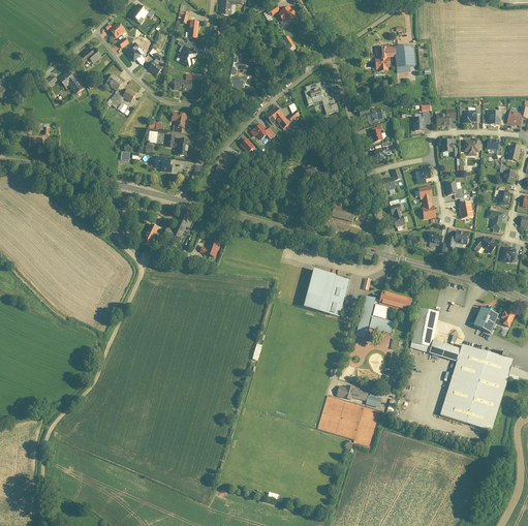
[(220,0),(219,13),(230,14),(231,5),(240,6),(241,0),(228,0),(228,1),(220,0)]
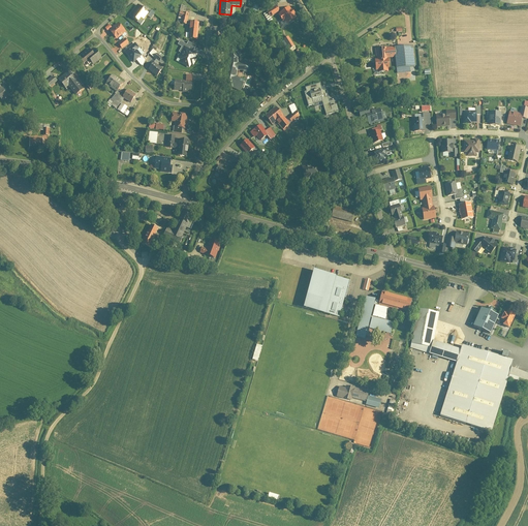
[(137,3),(129,12),(137,20),(146,10),(137,3)]
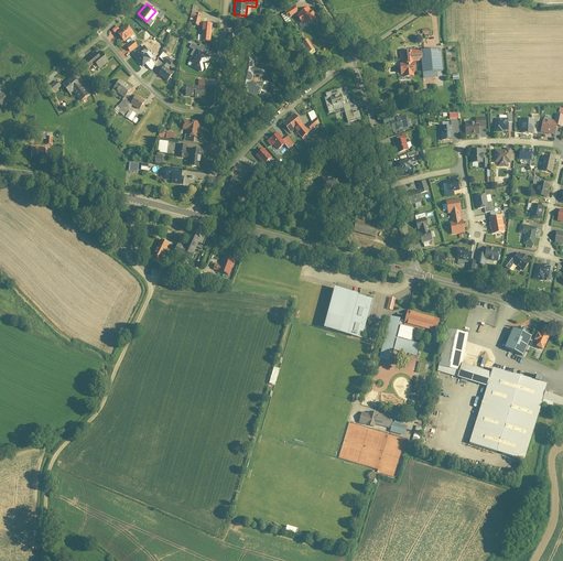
[(293,4),(284,12),(288,17),(298,10),(293,4)]
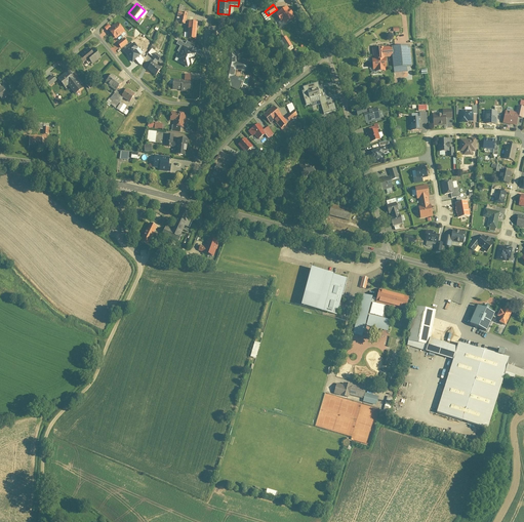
[(288,7),(284,9),(283,6),(276,10),(280,17),(278,18),(281,24),(290,18),(287,14),(291,12),(288,7)]
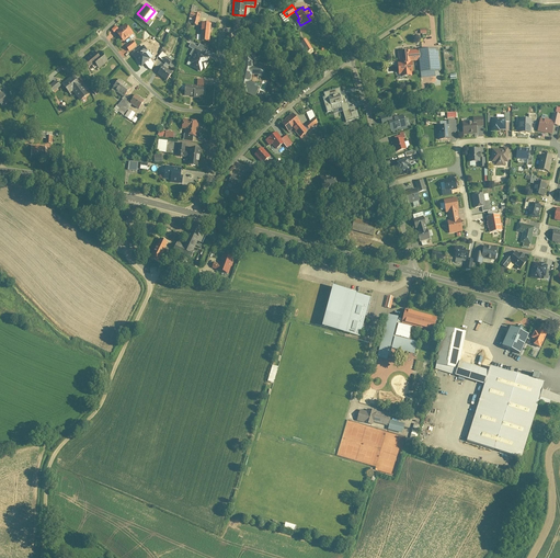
[(189,14),(193,15),(191,24),(197,25),(200,12),(189,11),(189,14)]
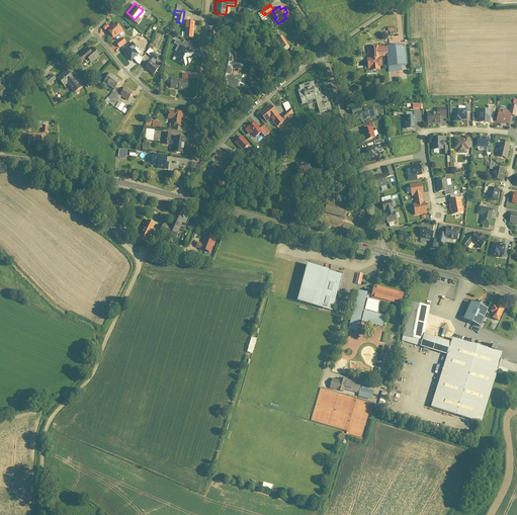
[(186,19),(184,31),(181,31),(180,36),(184,36),(183,37),(192,38),(194,20),(186,19)]
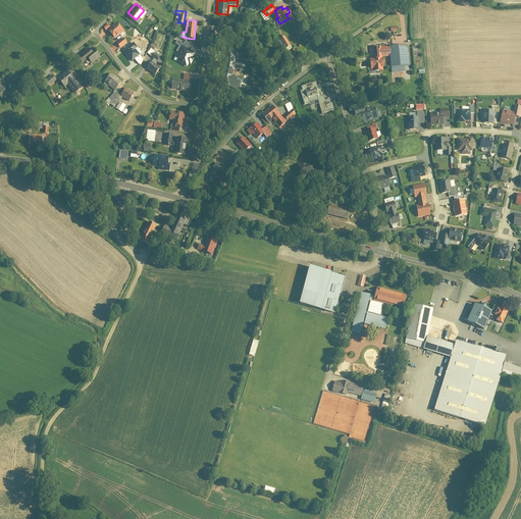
[(115,20),(106,28),(114,38),(123,31),(115,20)]
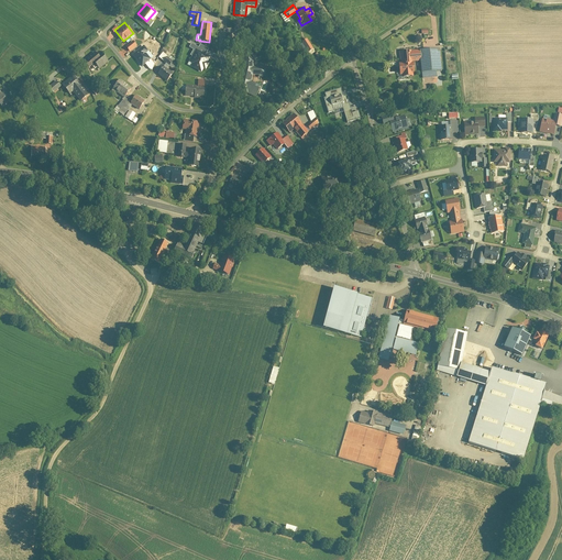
[(307,37),(300,41),(307,52),(313,48),(307,37)]
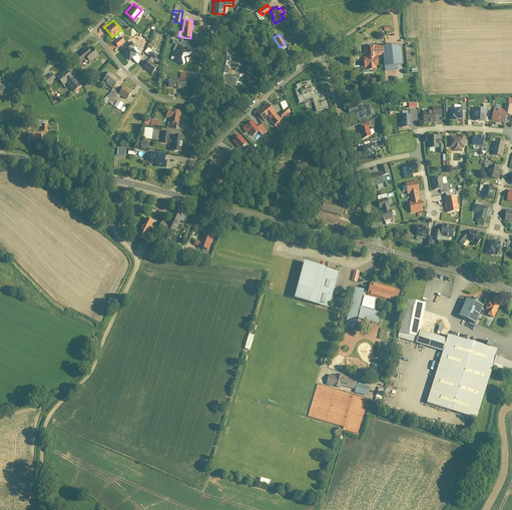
[(120,37),(114,42),(118,47),(124,42),(120,37)]
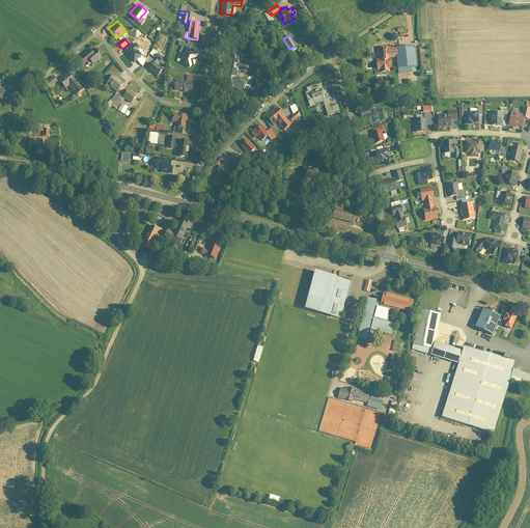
[(192,57),(195,51),(193,50),(195,45),(188,39),(186,43),(179,38),(176,43),(180,45),(177,50),(180,52),(178,55),(182,57),(180,60),(188,64),(190,61),(192,62),(194,58),(192,57)]
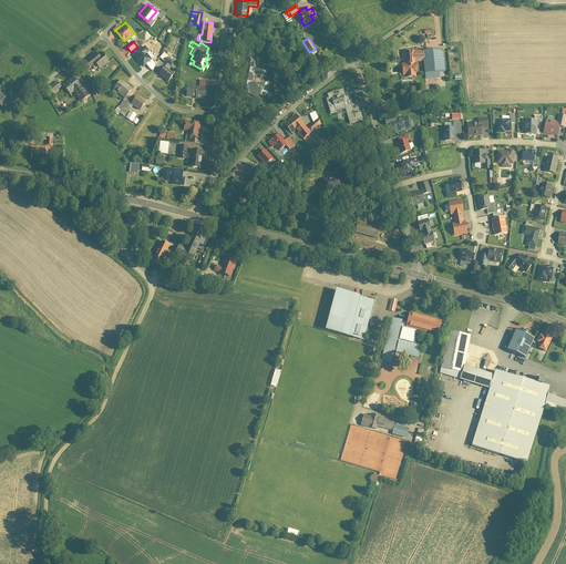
[(424,59),(425,78),(440,77),(440,71),(444,71),(442,47),(423,48),(423,49),(401,50),(403,77),(415,75),(414,60),(424,59)]
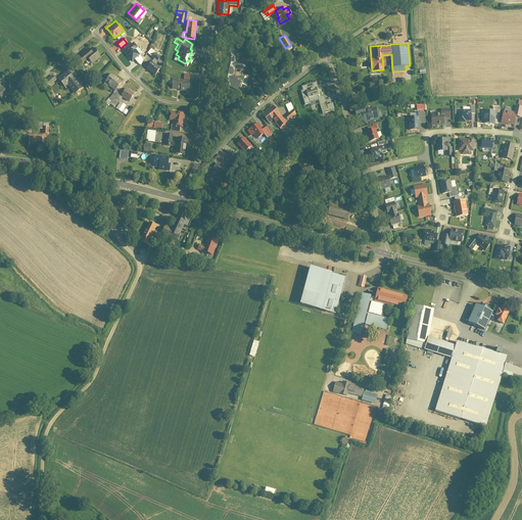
[(87,47),(77,55),(83,62),(87,58),(91,63),(100,56),(94,50),(91,52),(87,47)]
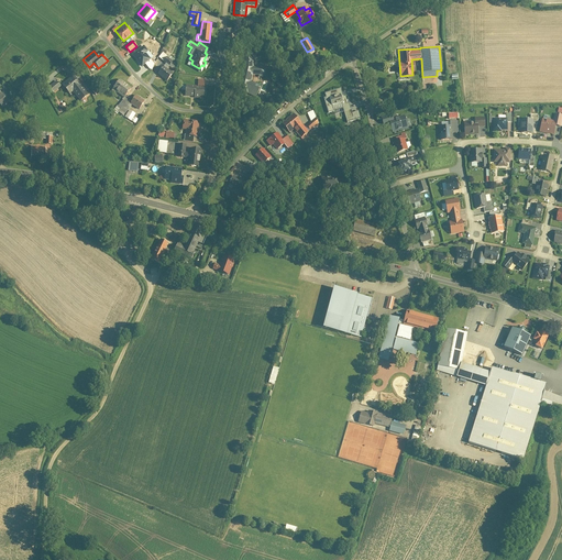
[(163,51),(157,57),(168,65),(173,59),(163,51)]
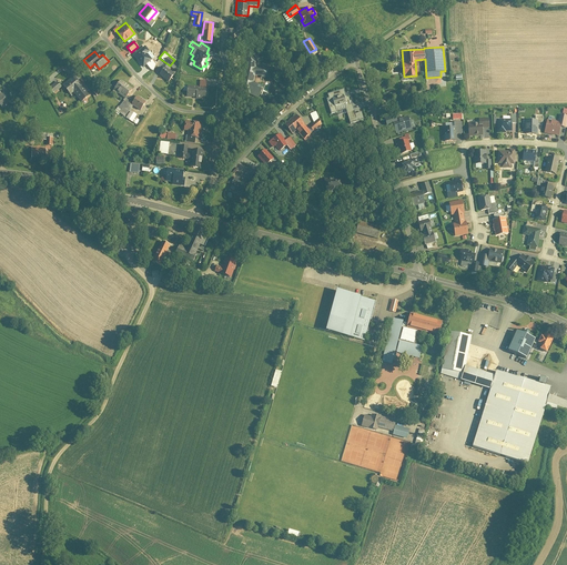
[(263,87),(253,81),(253,76),(266,76),(266,66),(254,66),(255,56),(244,54),(240,92),(252,93),(257,97),(263,87)]
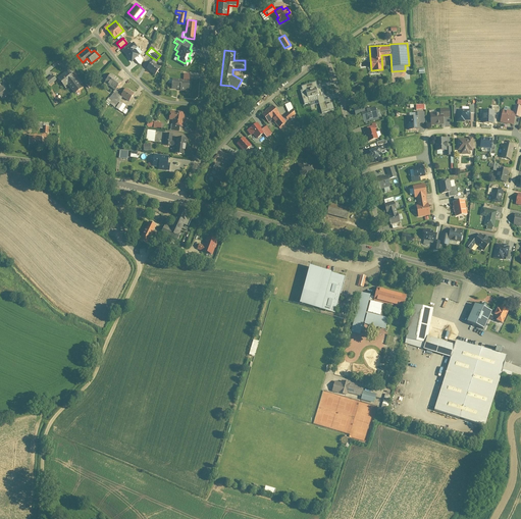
[(152,61),(146,67),(154,74),(160,67),(152,61)]
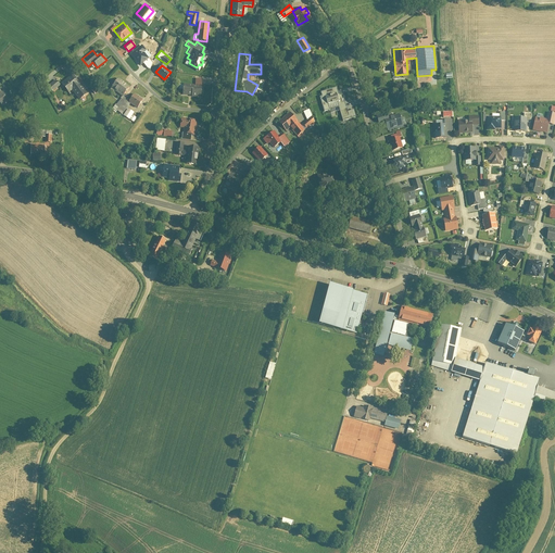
[(68,91),(70,89),(78,99),(86,92),(77,83),(71,75),(61,83),(68,91)]
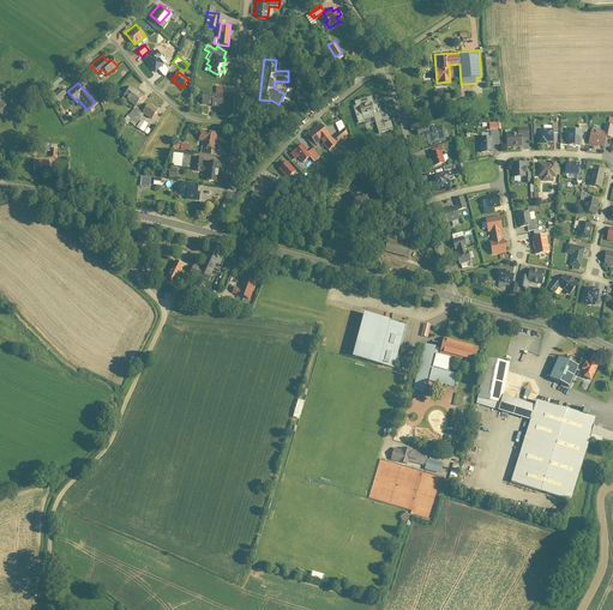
[(136,126),(137,125),(142,130),(148,122),(143,118),(145,114),(150,118),(157,109),(148,102),(143,108),(137,104),(143,96),(131,85),(122,96),(133,104),(124,116),(136,126)]
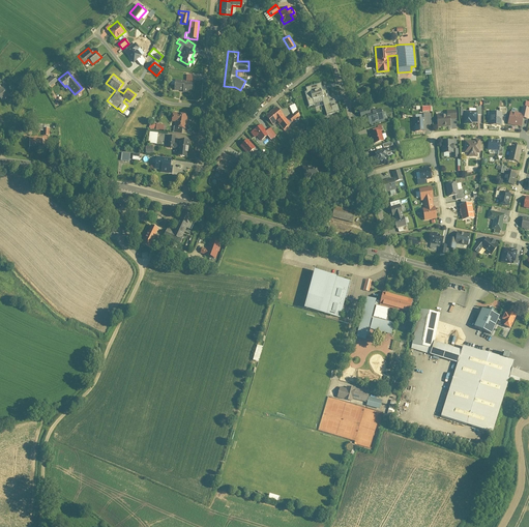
[(43,81),(49,87),(56,80),(51,75),(43,81)]
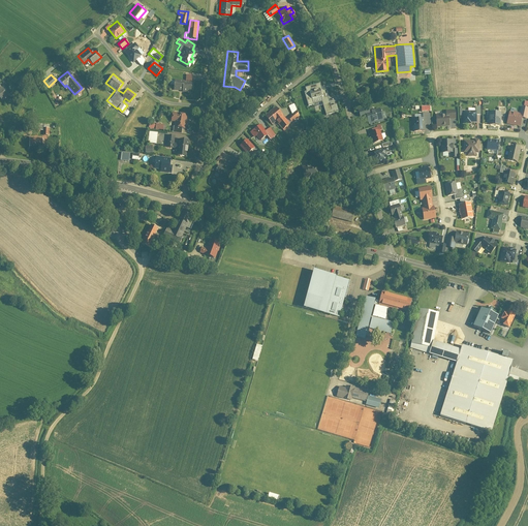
[(174,80),(173,89),(190,91),(191,82),(174,80)]
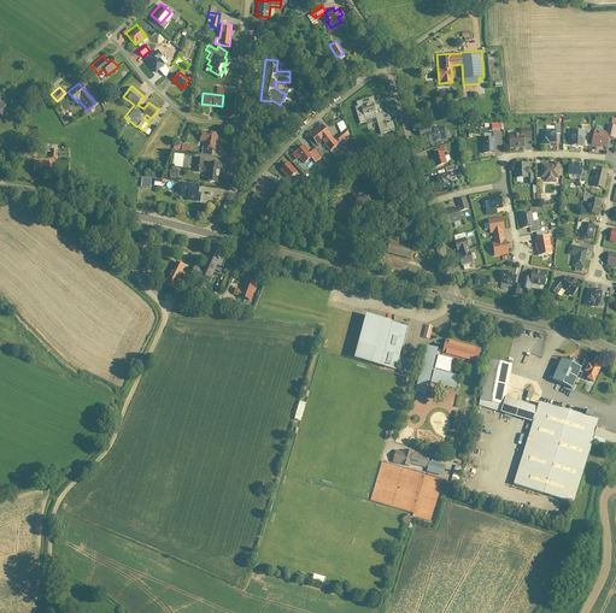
[(375,102),(373,94),(353,100),(355,104),(353,105),(359,122),(364,121),(363,113),(371,111),(377,128),(386,125),(377,101),(375,102)]
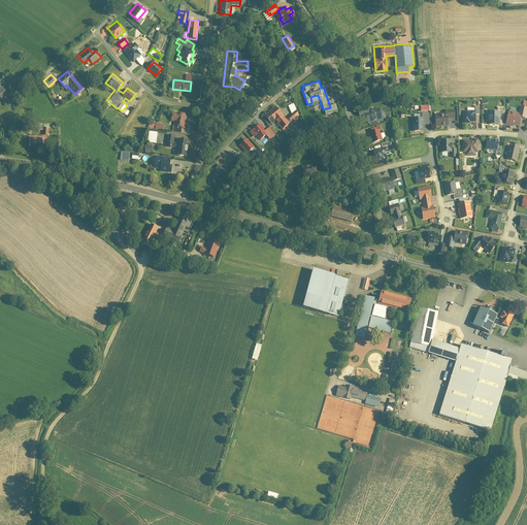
[(0,97),(1,98),(8,92),(0,83),(0,97)]
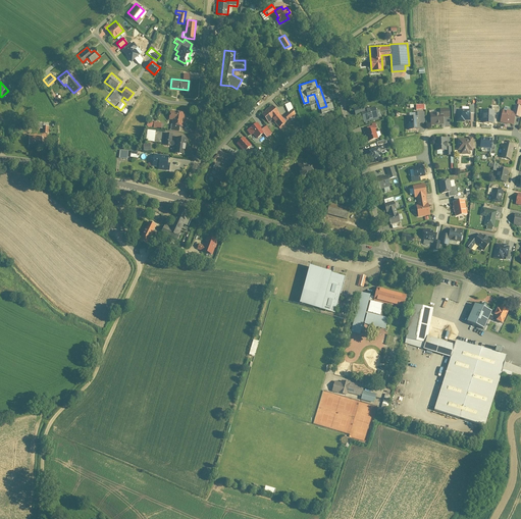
[(268,121),(272,118),(279,128),(285,122),(270,104),(260,113),(268,121)]
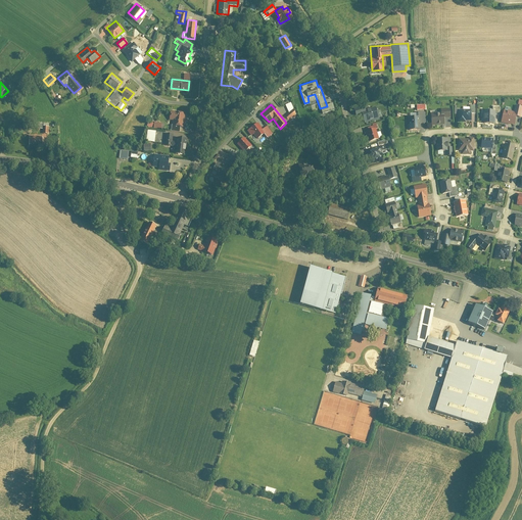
[(494,122),(494,113),(500,113),(500,104),(492,104),(492,108),(482,108),(482,122),(494,122)]
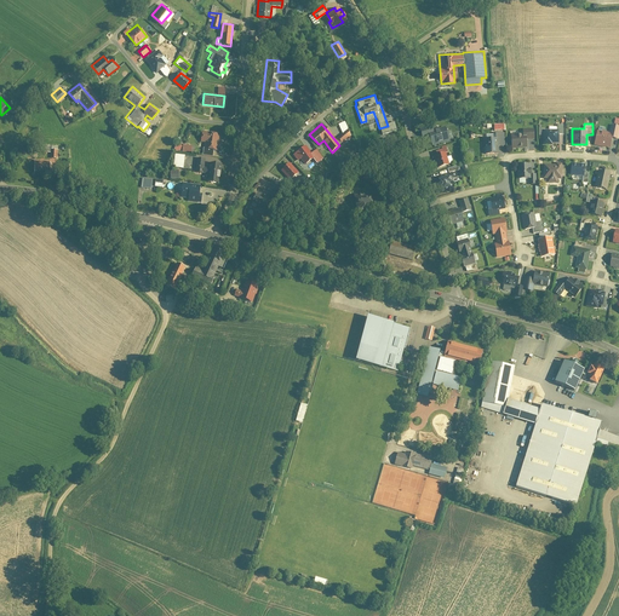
[(612,137),(618,138),(618,132),(618,125),(609,124),(608,131),(595,128),(592,143),(596,143),(609,147),(612,137)]
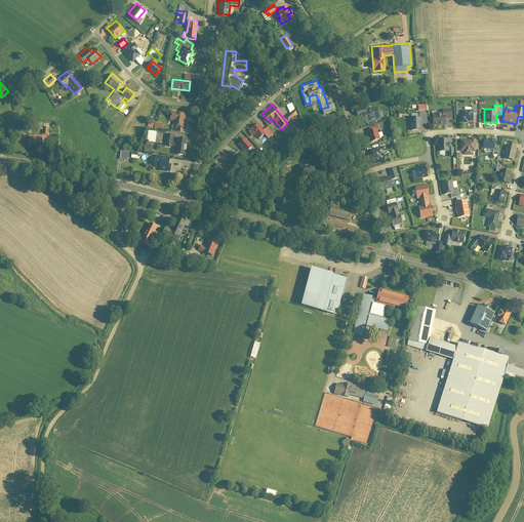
[(443,108),(443,113),(433,113),(433,124),(445,124),(445,116),(452,116),(451,107),(443,108)]
